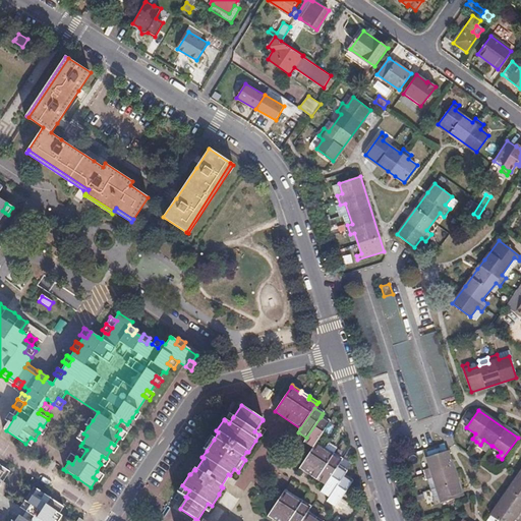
[(4,419),(7,421),(10,423),(14,417),(11,415),(8,413),(4,419)]
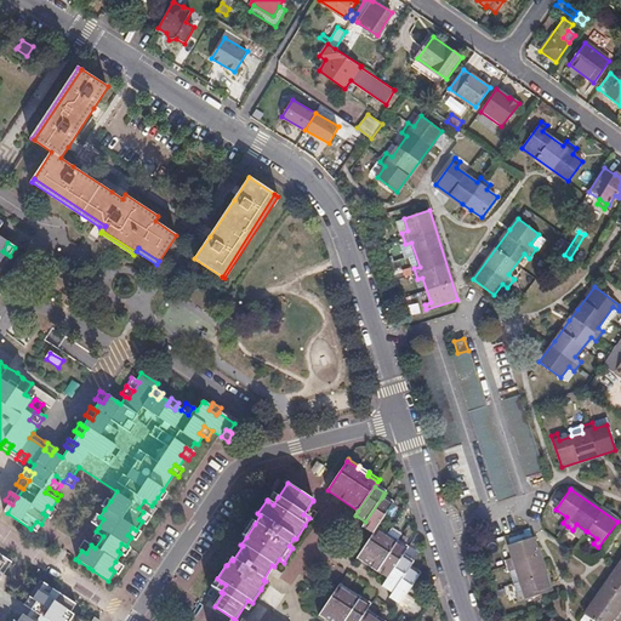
[(273,505),(278,497),(275,495),(273,494),(272,495),(268,501),(273,505)]
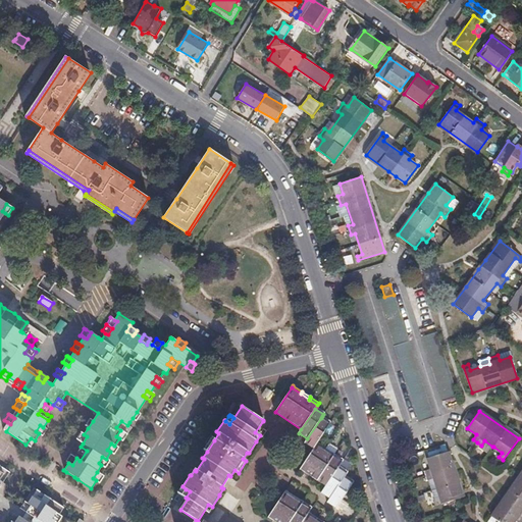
[(305,444),(313,449),(316,445),(317,442),(329,424),(321,418),(307,438),(305,444)]
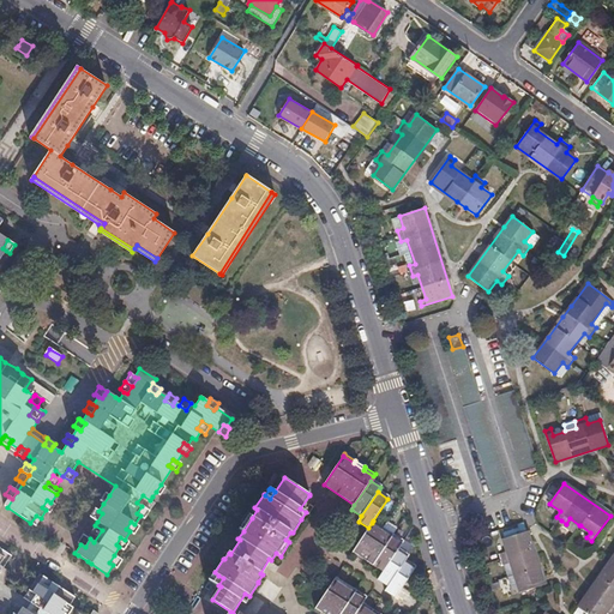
[(42,507),(46,510),(49,512),(54,505),(50,503),(47,500),(42,507)]
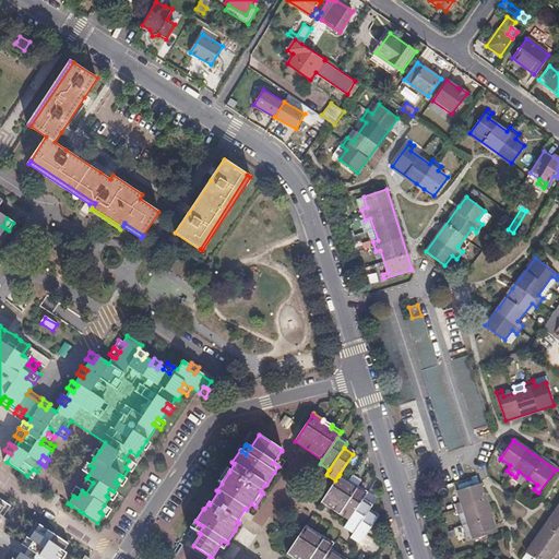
[(131,473),(135,465),(129,461),(125,467),(128,470),(131,473)]
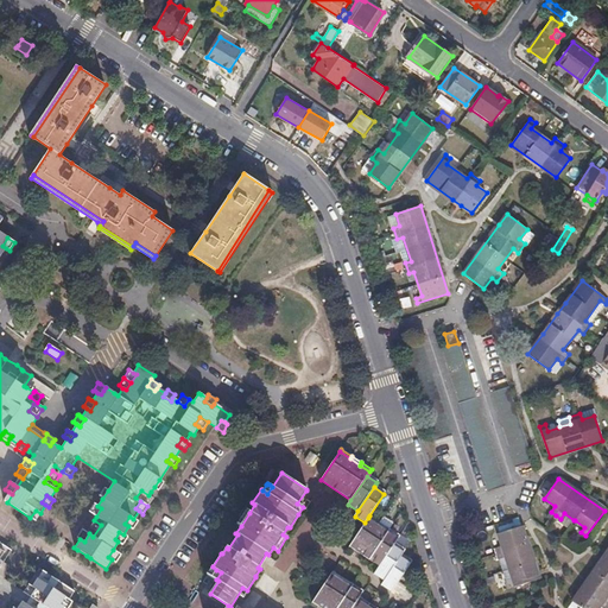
[(101,508),(97,506),(94,504),(89,512),(96,517),(101,508)]
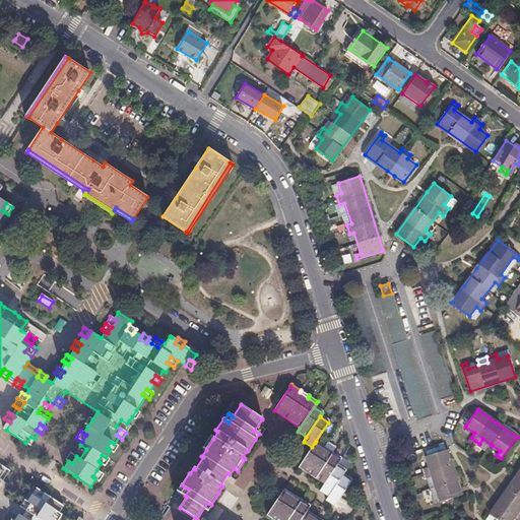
[(202,447),(206,450),(213,439),(209,436),(202,447)]
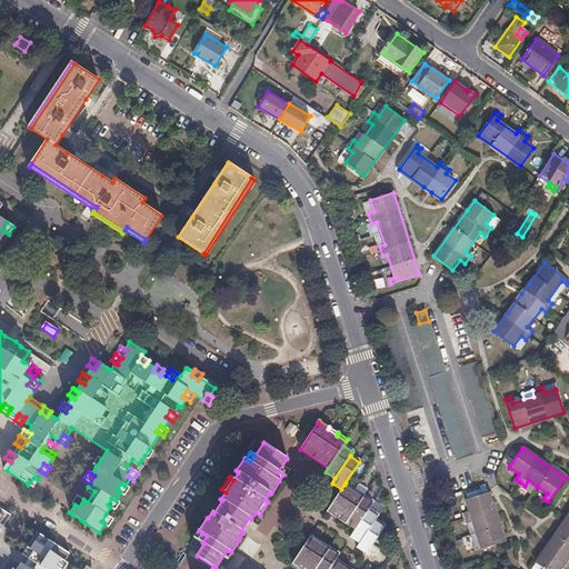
[(533,491),(537,487),(528,480),(525,486),(533,491)]
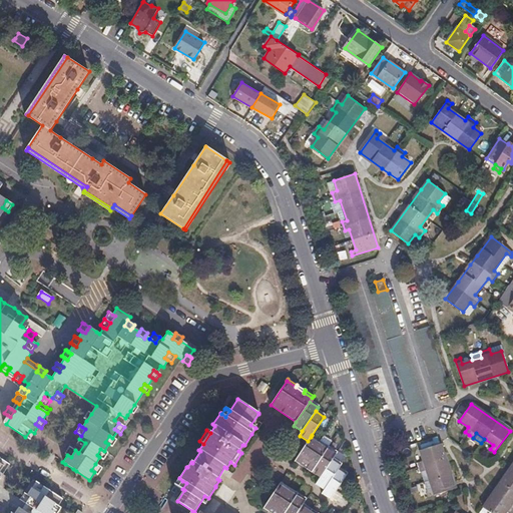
[(116,440),(112,438),(109,436),(105,442),(108,444),(112,446),(116,440)]
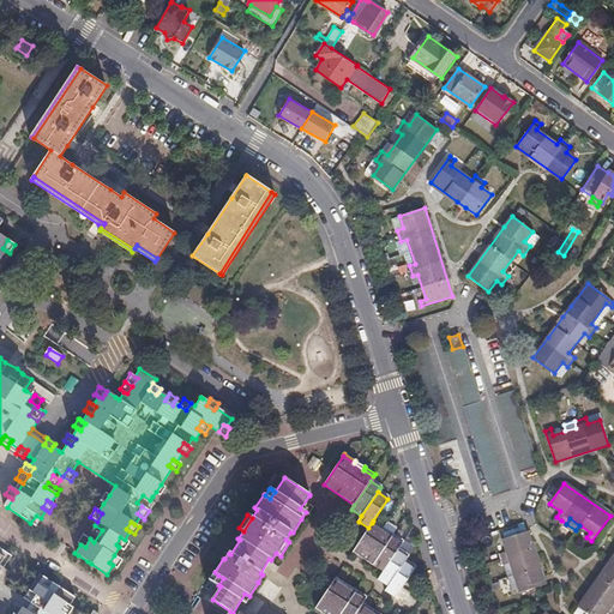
[(373,565),(392,536),(381,530),(372,523),(368,528),(353,552),(373,565)]
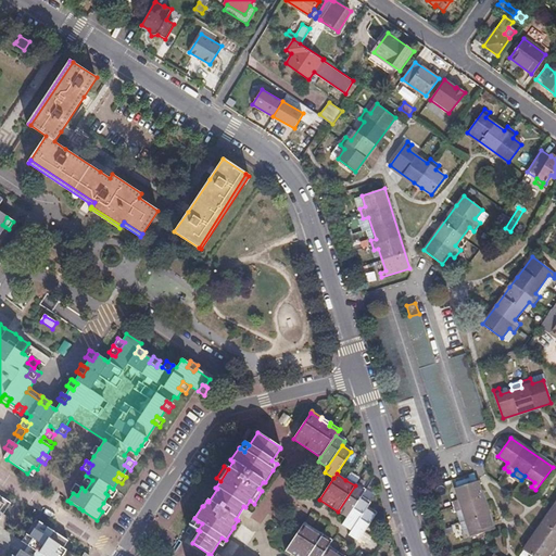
[(92,480),(86,476),(80,482),(87,487),(92,480)]
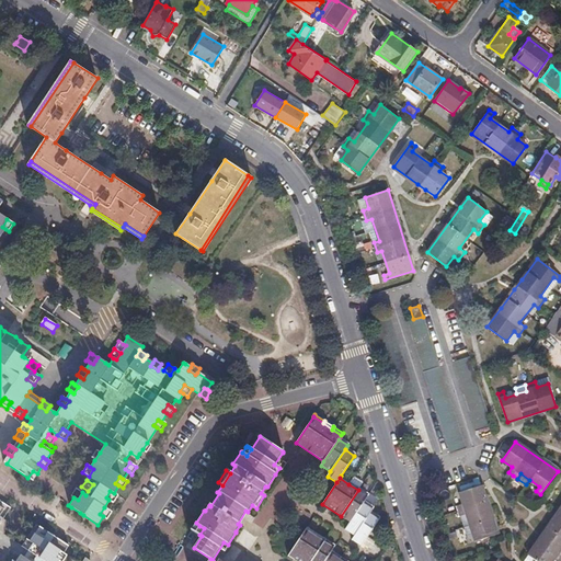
[(88,491),(81,487),(78,483),(75,488),(82,492),(86,495),(88,491)]
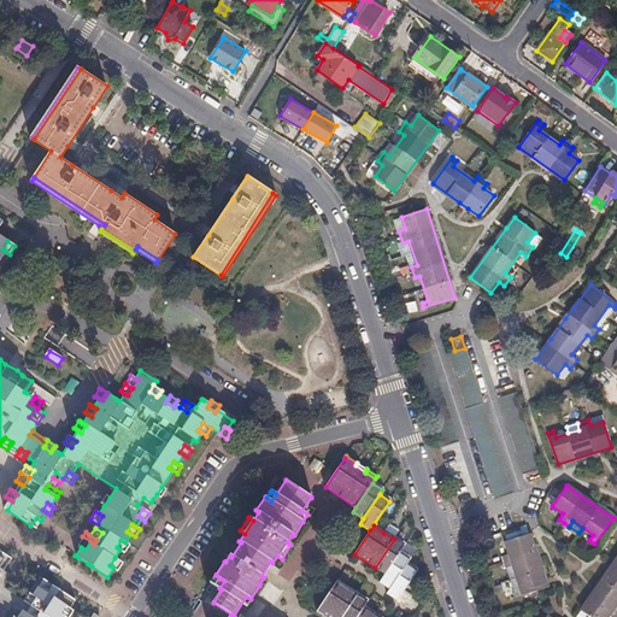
[(540,569),(535,552),(529,534),(505,542),(509,553),(503,556),(504,562),(506,568),(513,565),(516,576),(521,589),(515,592),(516,598),(538,591),(546,588),(540,569)]
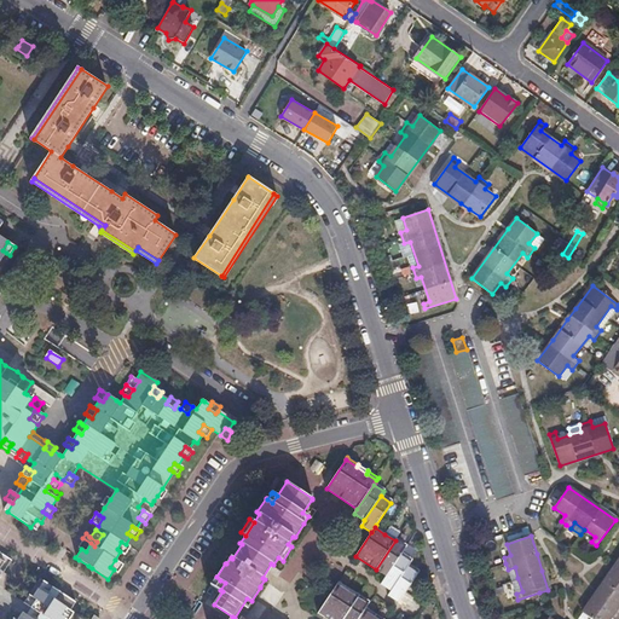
[(91,543),(82,538),(77,547),(81,549),(86,551),(91,543)]
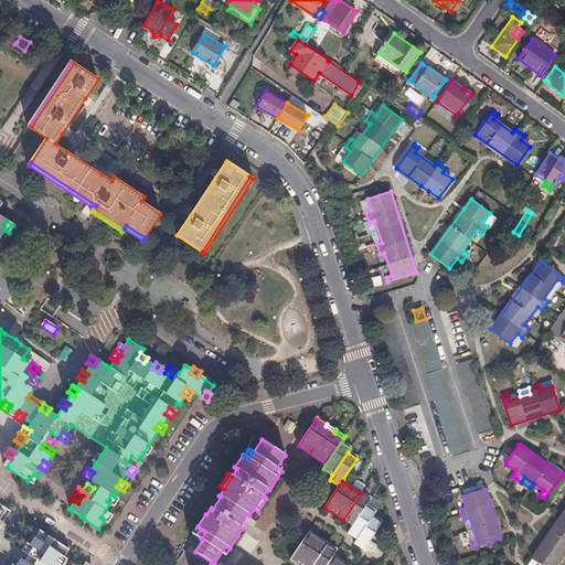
[(370,500),(361,493),(343,520),(352,526),(365,507),(366,504),(370,500)]
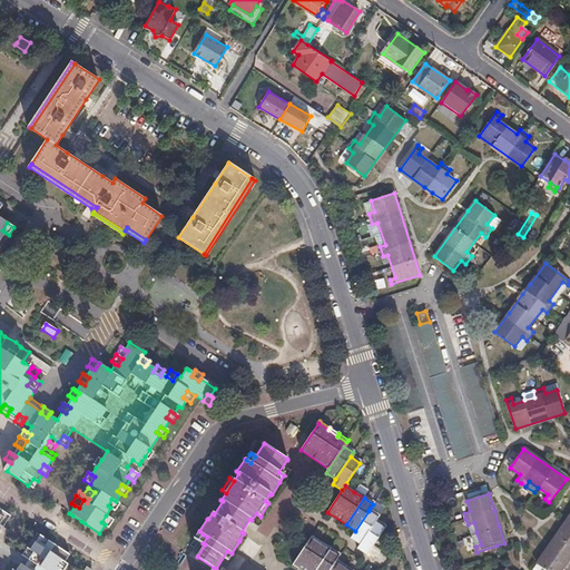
[(119,504),(116,501),(111,499),(108,505),(110,508),(115,511),(119,504)]
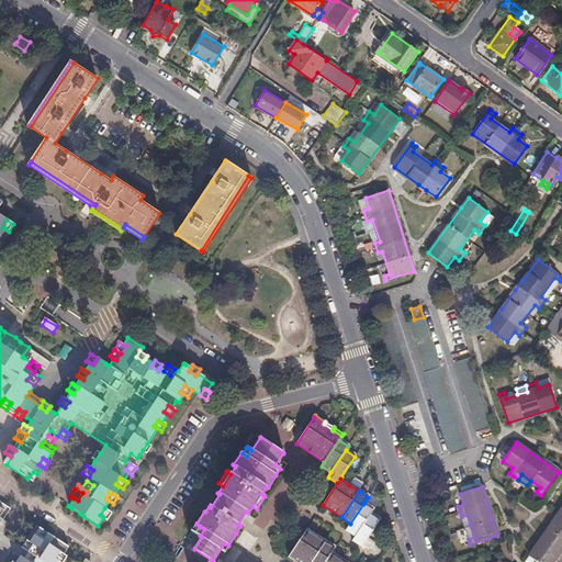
[(57,561),(58,561),(55,559),(59,552),(64,554),(68,548),(62,542),(36,526),(33,524),(19,544),(1,534),(15,513),(11,509),(9,507),(0,502),(0,561),(57,561)]
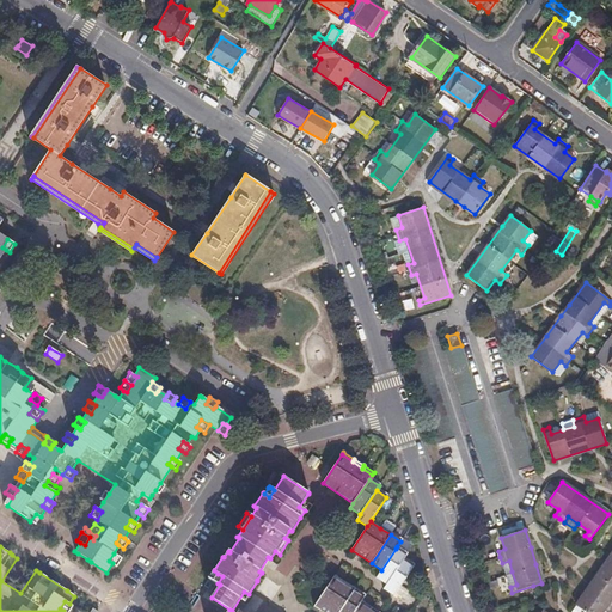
[(396,549),(381,570),(377,577),(387,585),(403,561),(405,558),(407,556),(396,549)]
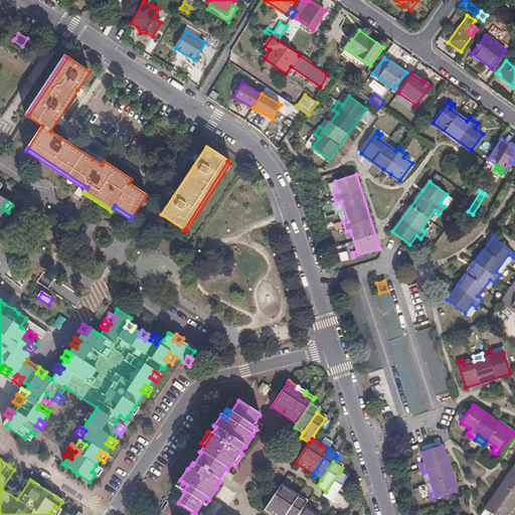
[(103,470),(96,466),(92,472),(95,474),(98,477),(103,470)]
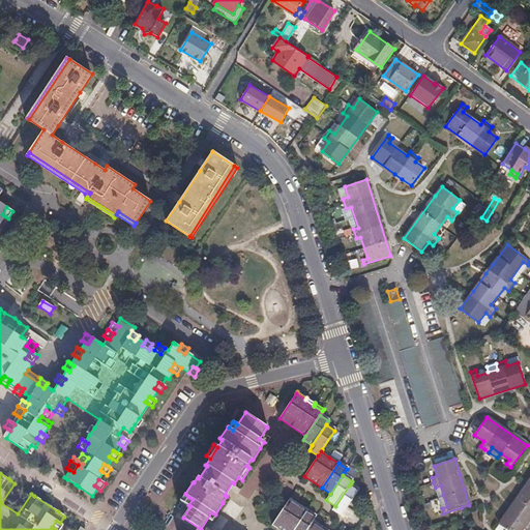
[(529,480),(499,525),(506,529),(522,529),(523,529),(524,529),(529,529),(529,521),(529,518),(529,480)]
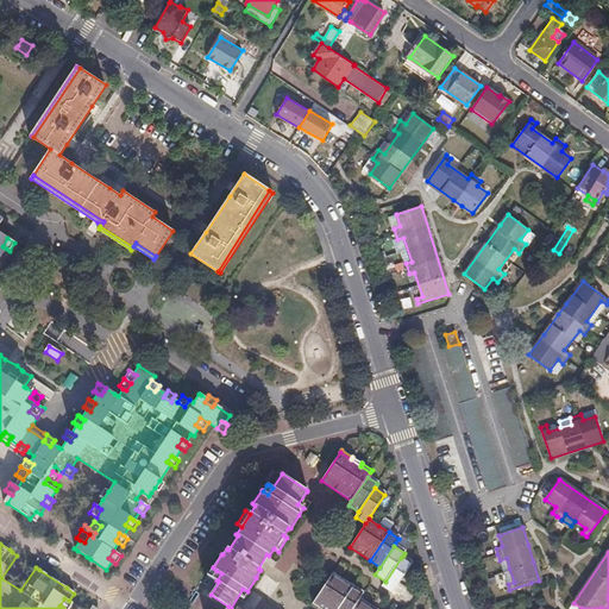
[(401,558),(385,582),(382,585),(391,592),(410,564),(401,558)]
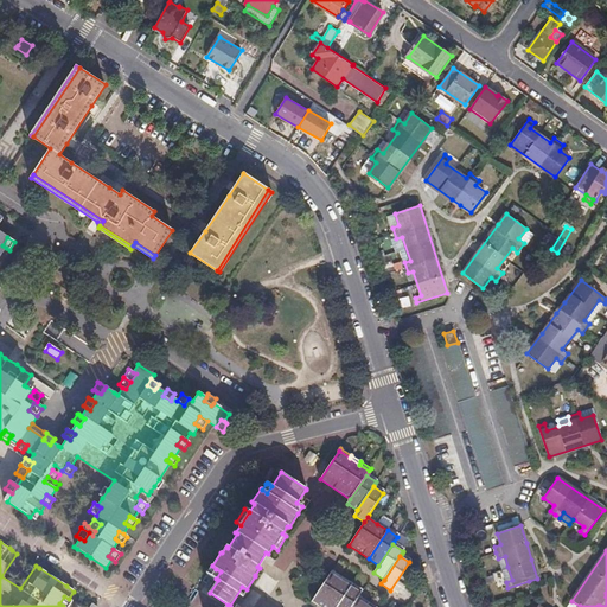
[(320,606),(336,606),(351,586),(340,580),(331,573),(312,601),(320,606)]
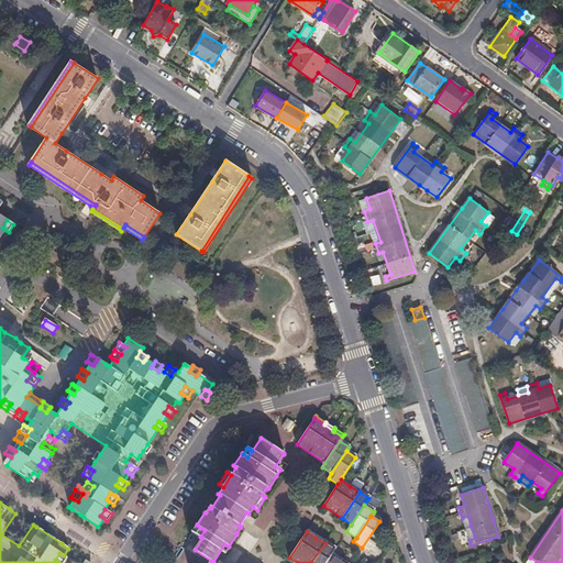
[(327,541),(326,543),(334,550),(337,547),(327,541)]
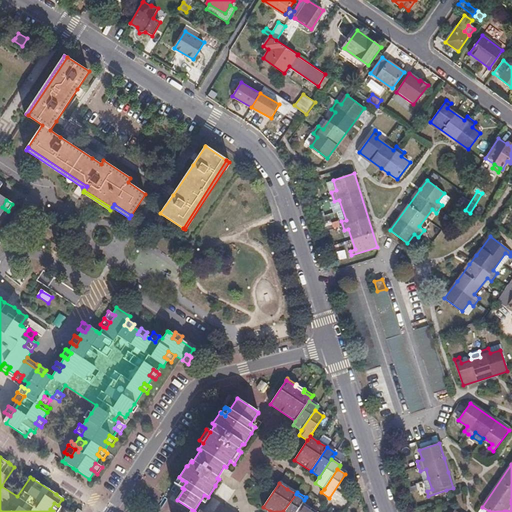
[(304,500),(296,494),(283,511),(296,511),(301,505),(303,502),(304,500)]
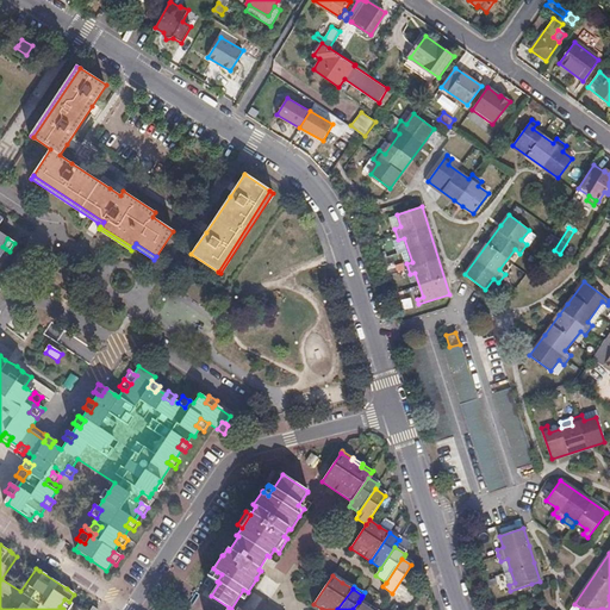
[(372,605),(361,598),(359,602),(369,608),(372,605)]
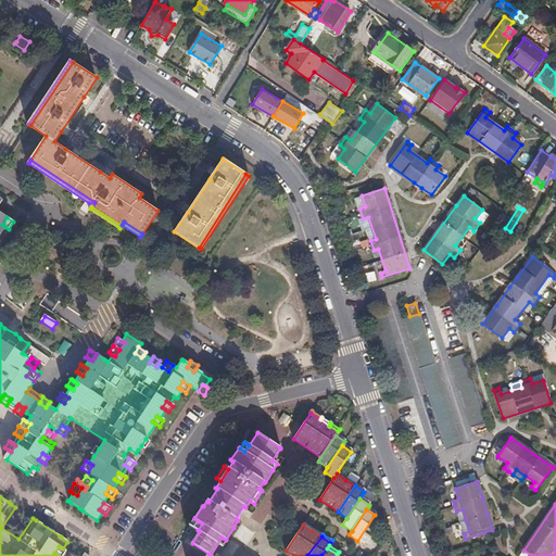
[(62,555),(66,551),(63,548),(59,546),(54,553),(58,555),(59,555),(62,555)]
